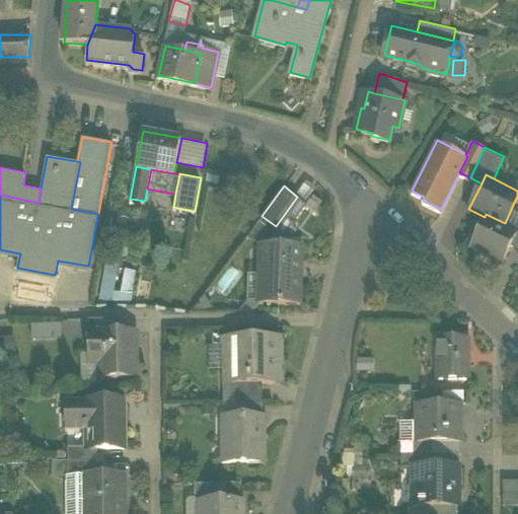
[(517,229),(505,223),(486,214),(485,217),(471,244),(503,260),(511,243),(517,231),(517,229)]
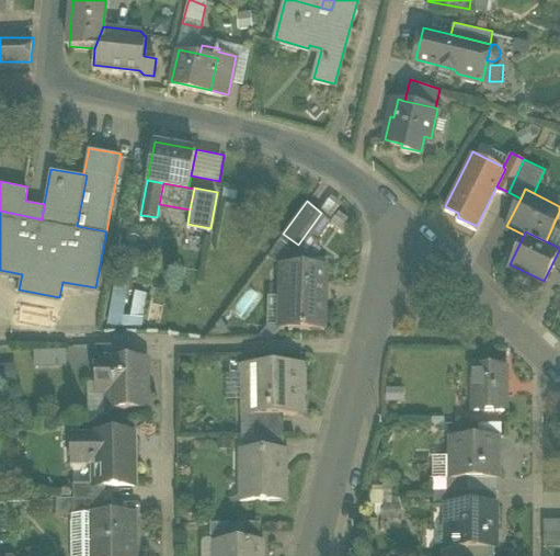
[(286,321),(280,320),(280,324),(301,326),(301,327),(326,326),(327,294),(322,294),(323,282),(327,282),(328,264),(282,262),(281,295),(287,295),(286,321)]
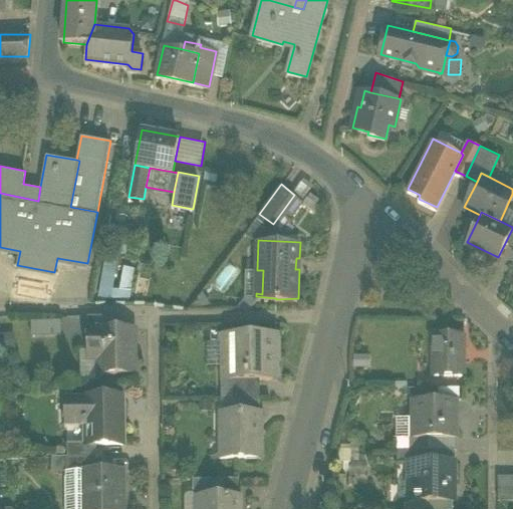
[(104,257),(100,292),(131,295),(134,271),(131,271),(129,279),(116,278),(118,259),(104,257)]
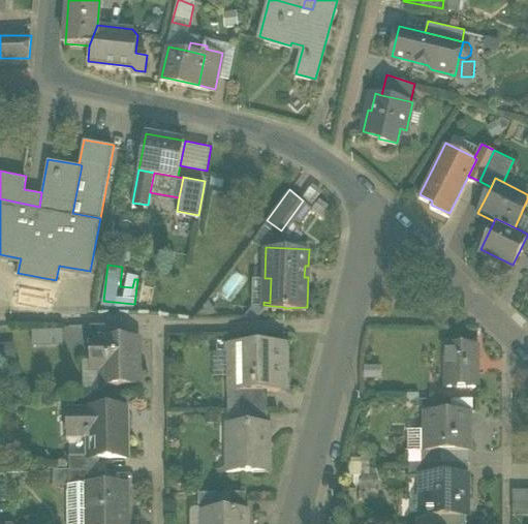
[(251,305),(264,305),(264,302),(264,282),(251,282),(251,305)]
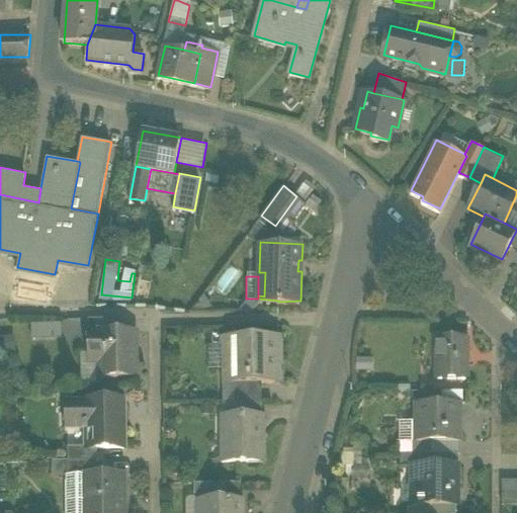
[(88,328),(118,328),(118,316),(88,316),(88,328)]
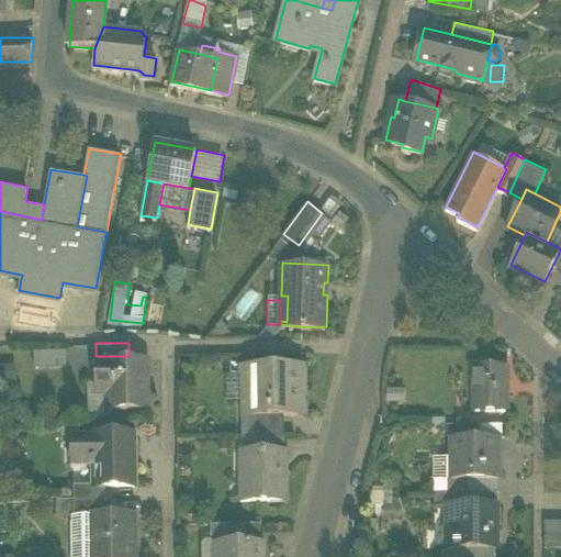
[(69,361),(68,346),(35,348),(36,364),(69,361)]
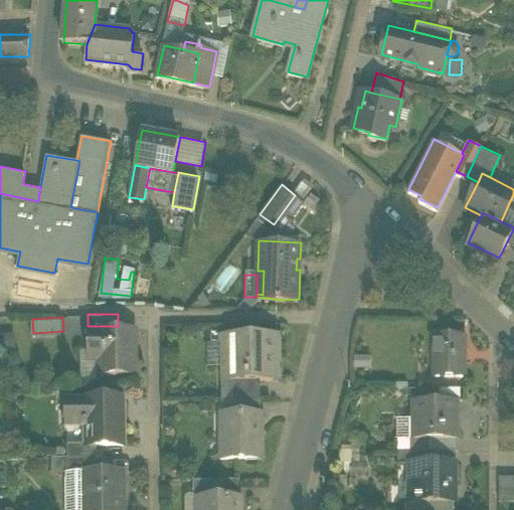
[(99,372),(136,371),(136,326),(118,326),(88,326),(89,349),(99,348),(99,372)]
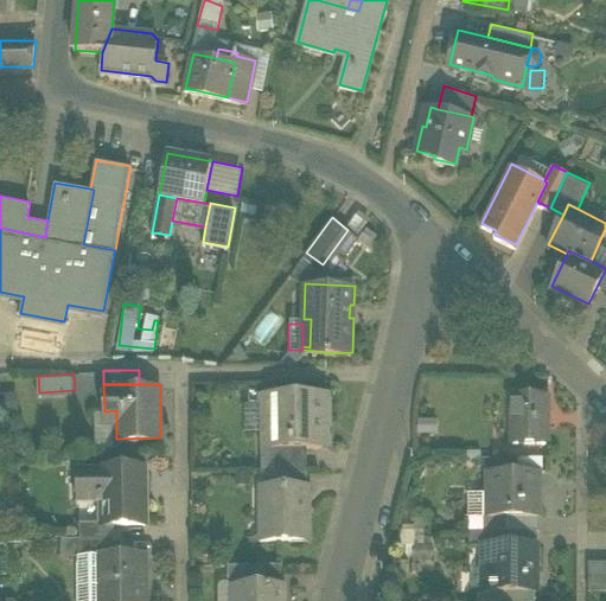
[(272,427),(273,445),(275,445),(307,445),(323,443),(323,420),(330,420),(329,391),(293,392),(293,398),(263,400),(263,427),(272,427)]
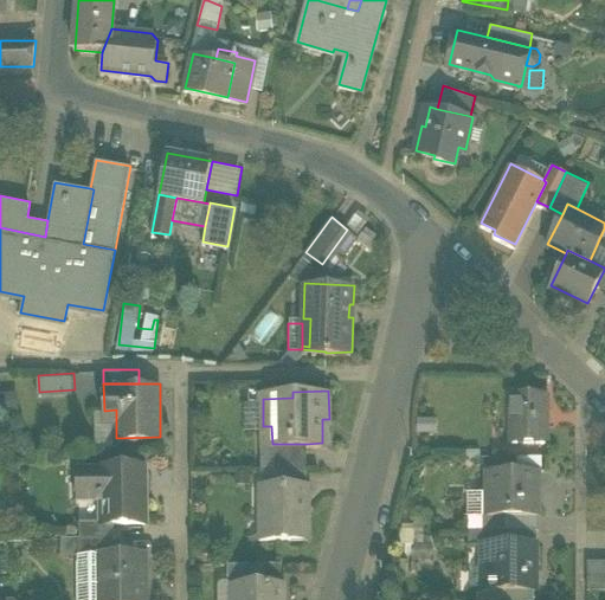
[(512,439),(548,439),(548,392),(512,392),(512,439)]
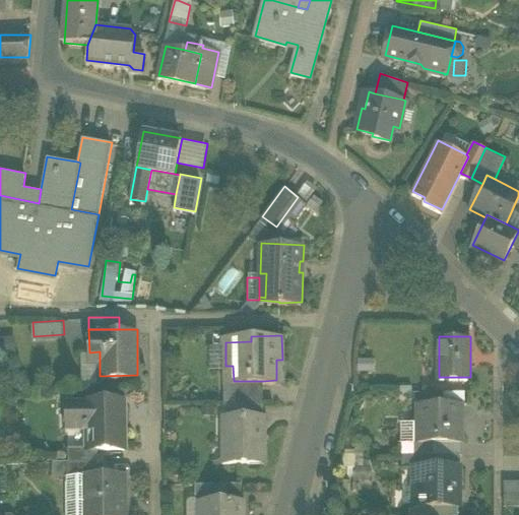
[(218,367),(225,366),(225,342),(213,342),(213,366),(218,367)]
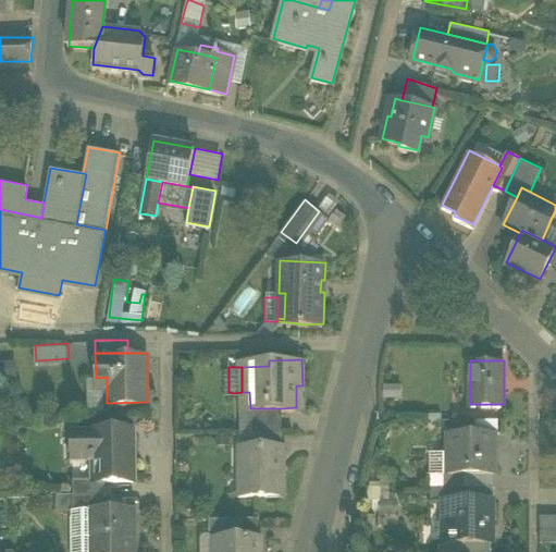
[(239,409),(250,408),(249,392),(242,392),(234,393),(235,409),(239,409)]
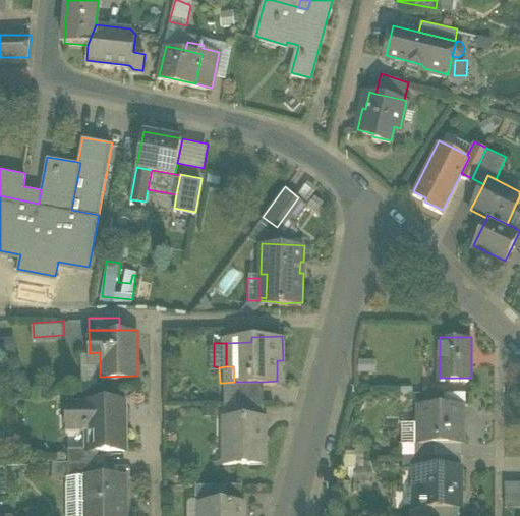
[(224,394),(237,394),(236,382),(234,382),(224,383),(224,394)]
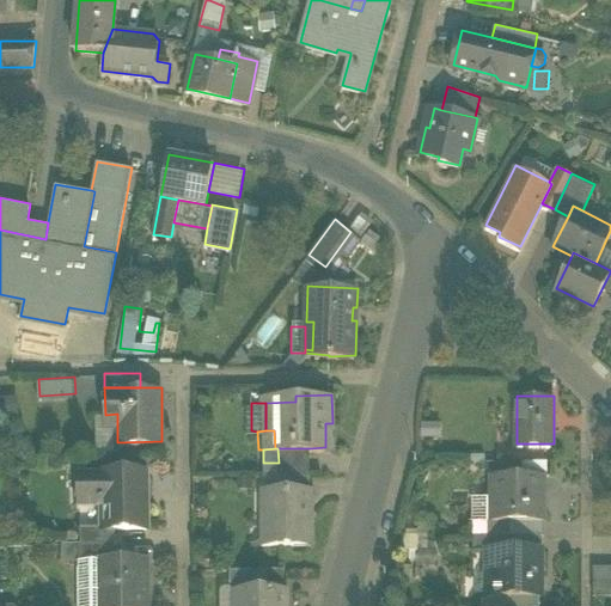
[(279,463),(279,473),(310,472),(310,448),(277,448),(279,463)]
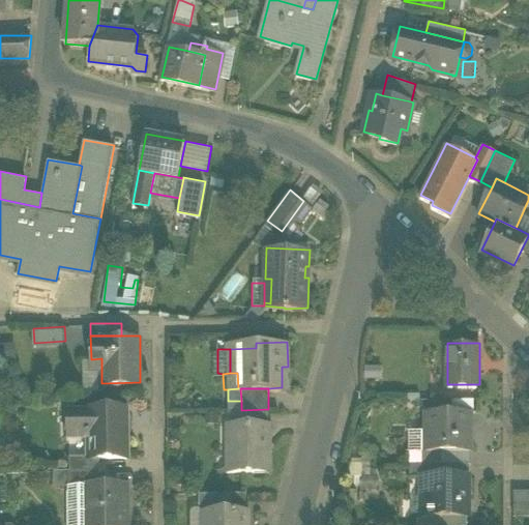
[(241,401),(228,401),(228,410),(241,410),(241,401)]
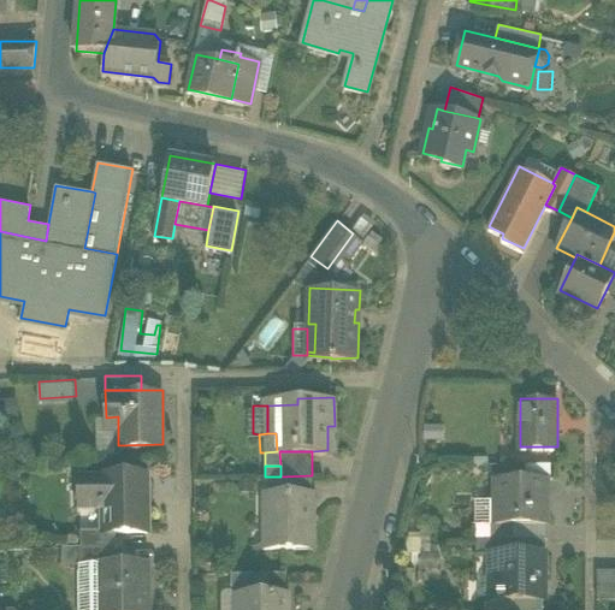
[(116,529),(149,528),(148,474),(81,474),(81,504),(102,504),(102,528),(102,529),(116,529)]
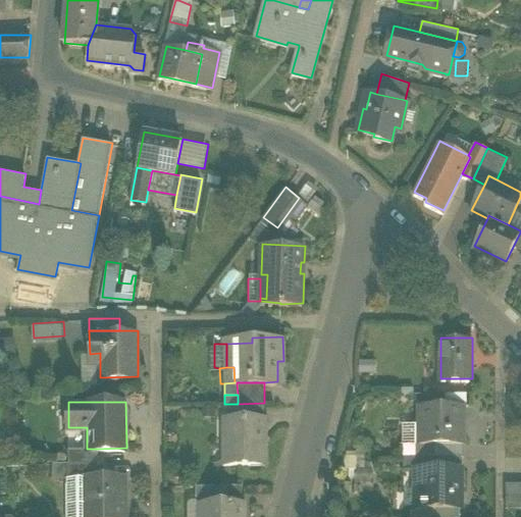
[(264,417),(264,403),(238,404),(238,417),(264,417)]
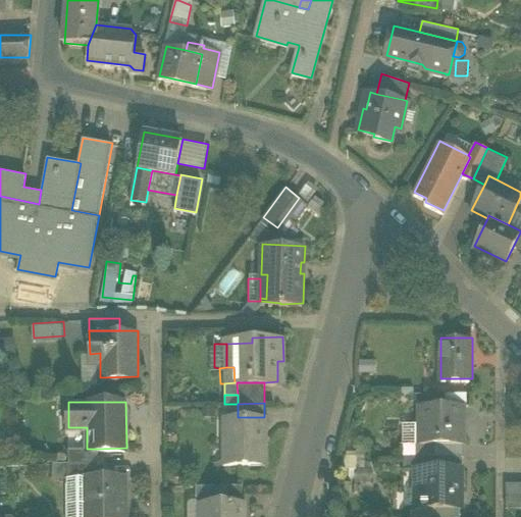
[(464,442),(465,403),(420,403),(420,442),(436,442),(464,442)]
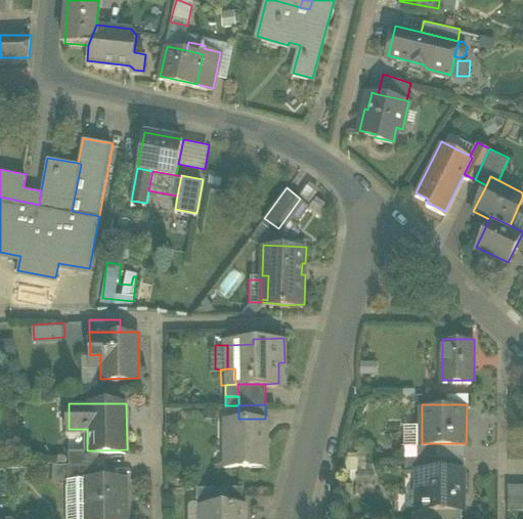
[(231,464),(266,464),(266,443),(261,443),(261,420),(265,420),(265,419),(238,419),(226,419),(226,445),(231,445),(231,462),(226,462),(226,464),(231,464)]
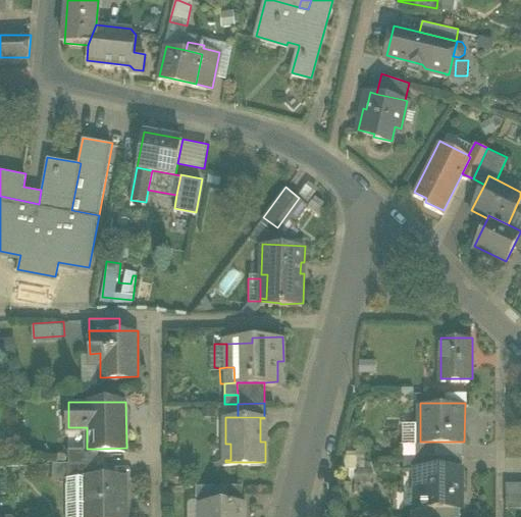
[(436,442),(436,454),(461,454),(464,454),(464,442),(436,442)]
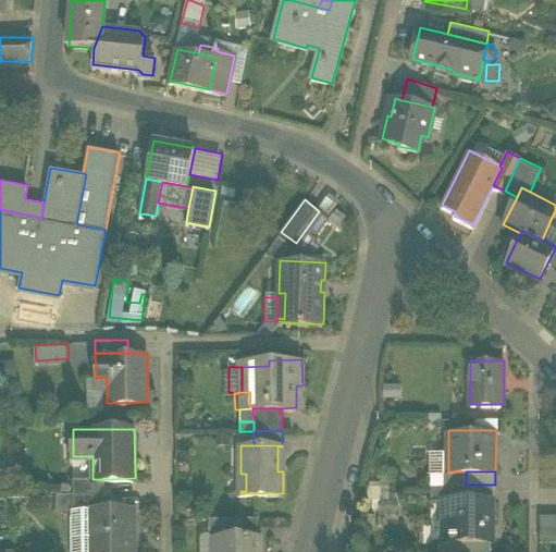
[(73,478),(73,492),(104,492),(104,479),(93,479),(93,478),(73,478)]
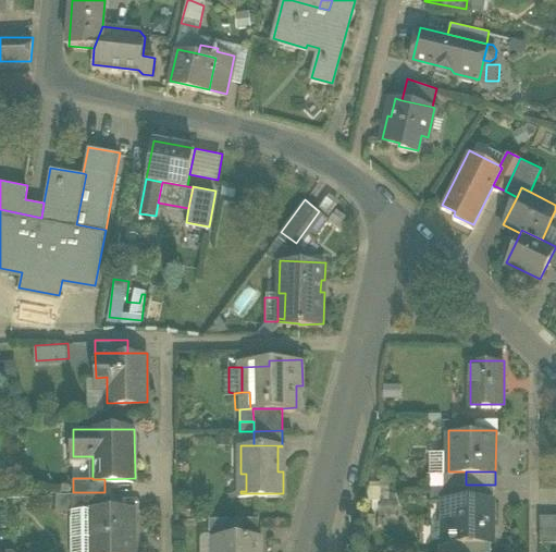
[(492,498),(492,485),(466,485),(454,485),(454,498),(492,498)]
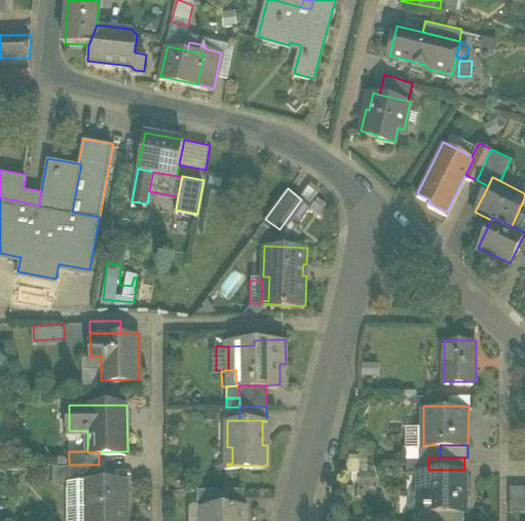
[(99,478),(99,464),(69,464),(69,479),(83,479),(83,478),(99,478)]
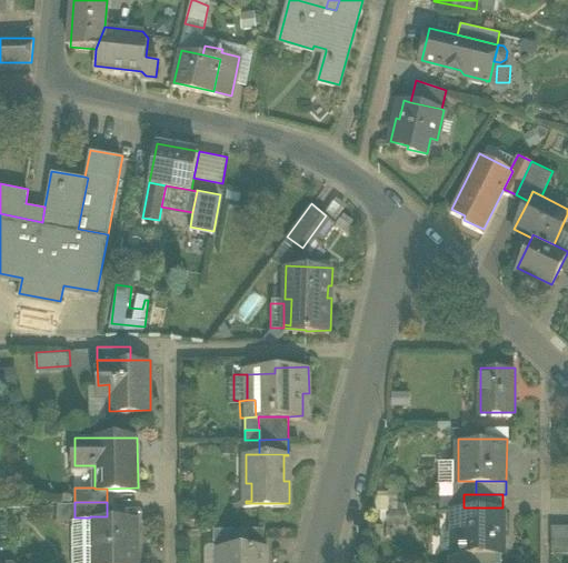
[(462,550),(502,550),(502,508),(464,508),(454,508),(454,531),(462,531),(462,550)]
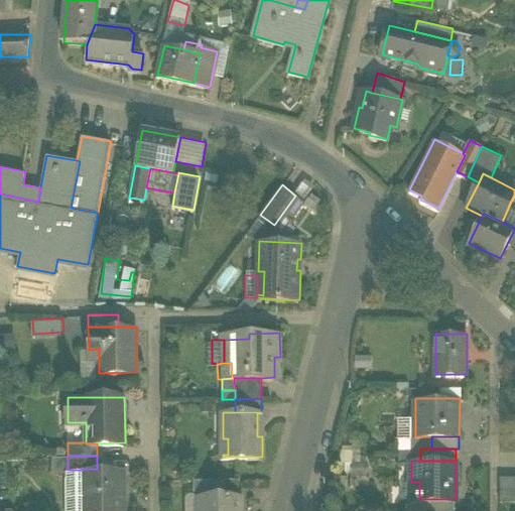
[(82,470),(82,475),(82,510),(124,510),(124,469),(97,469),(82,469),(82,470)]
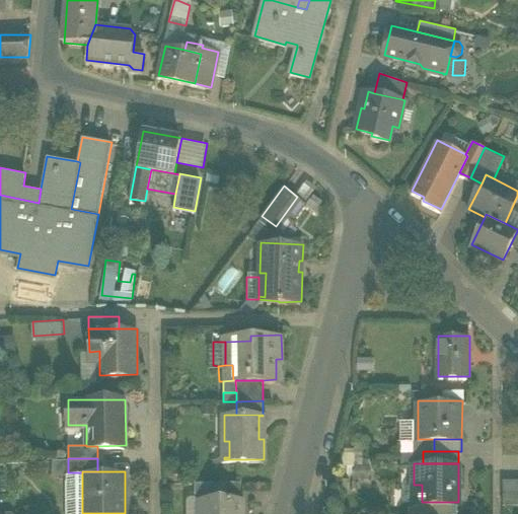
[(66,513),(82,513),(82,478),(66,478),(66,513)]
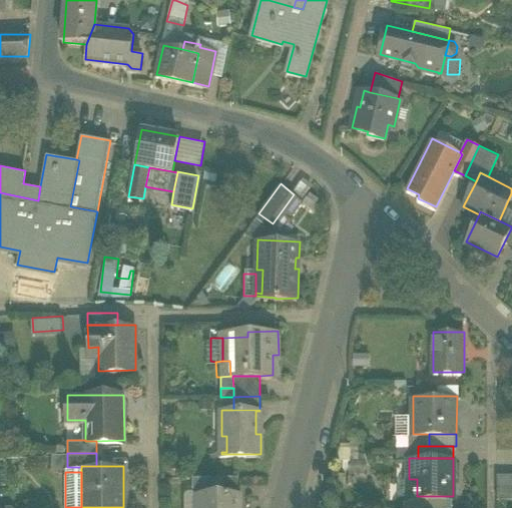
[(497,497),(510,497),(510,473),(497,473),(497,497)]
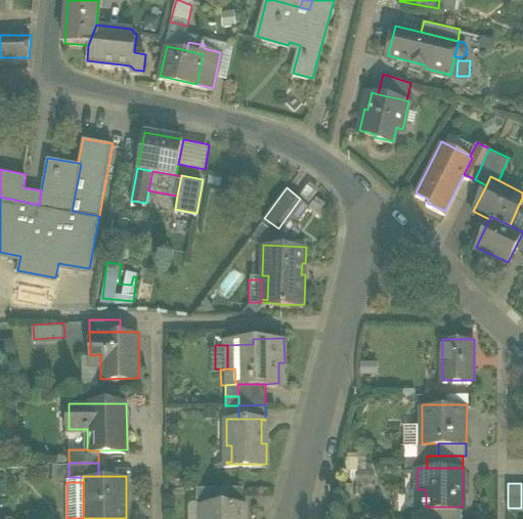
[(202,504),(245,504),(245,484),(198,485),(198,504),(202,504)]
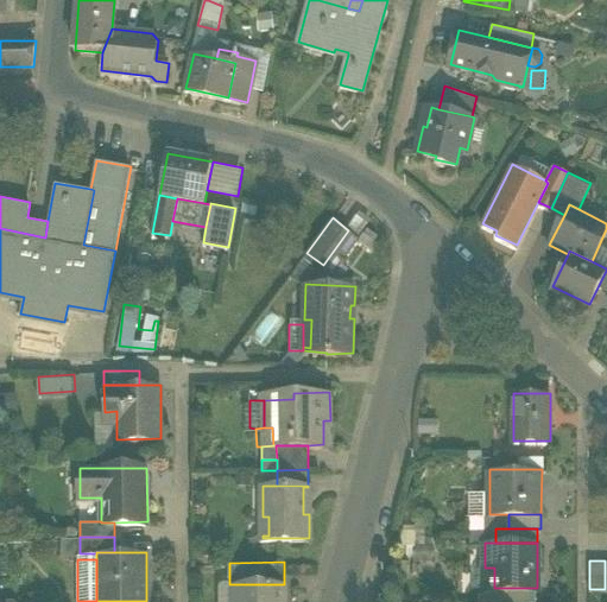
[(234,601),(284,601),(284,584),(234,584),(234,601)]
